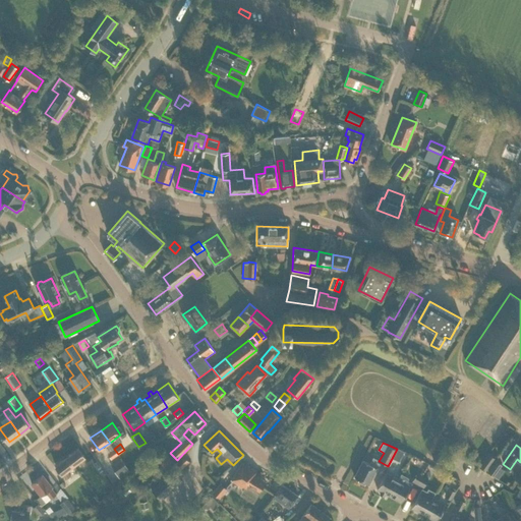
[(78,448),(67,457),(73,465),(80,460),(83,465),(89,462),(84,457),(85,457),(78,448)]
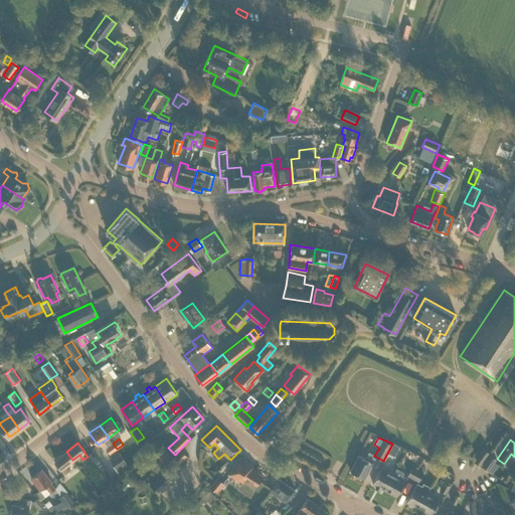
[(434,443),(427,454),(435,458),(441,447),(434,443)]
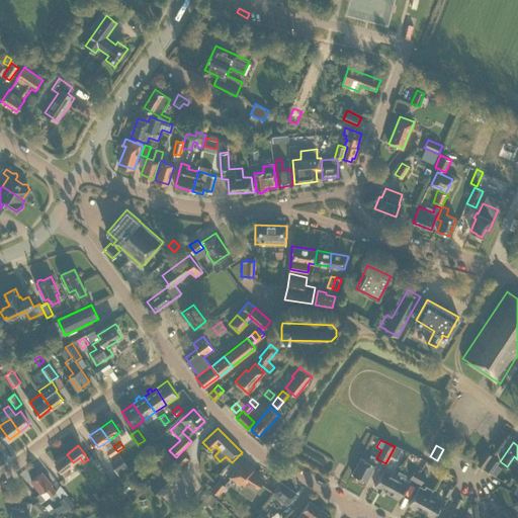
[(111,456),(117,451),(113,446),(107,451),(111,456)]
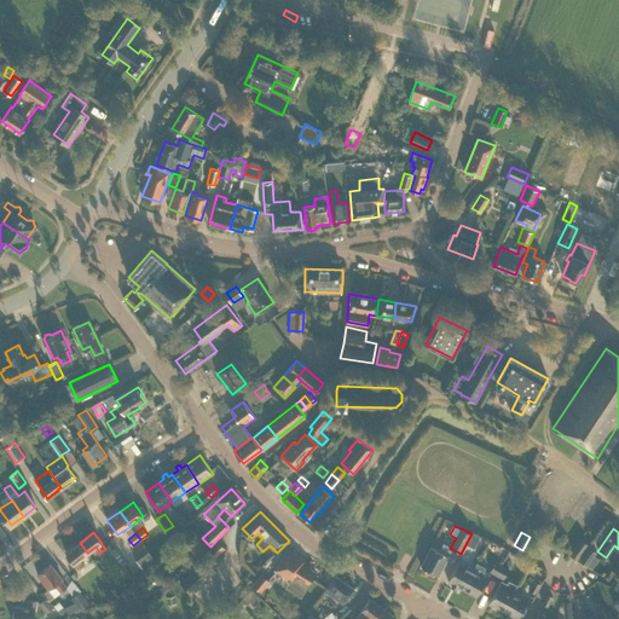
[(580,539),(571,553),(578,559),(588,545),(580,539)]
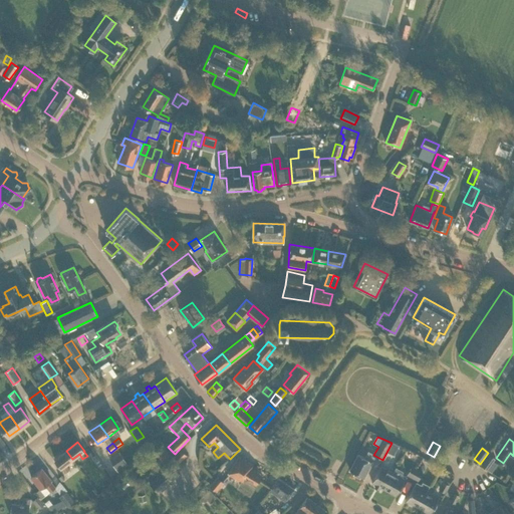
[(171,459),(176,465),(187,455),(181,449),(171,459)]
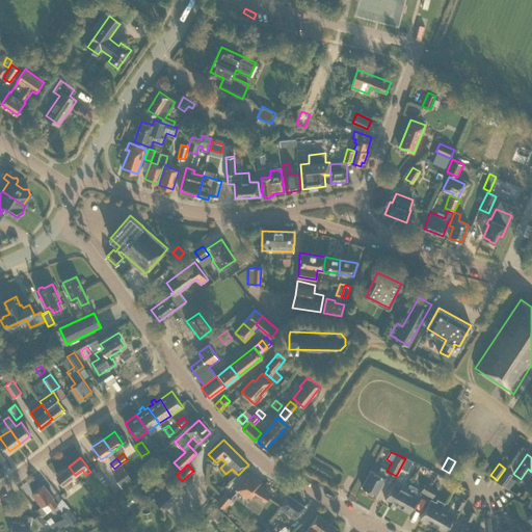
[(69,480),(75,475),(69,467),(56,476),(63,484),(64,484),(68,488),(72,485),(69,480)]
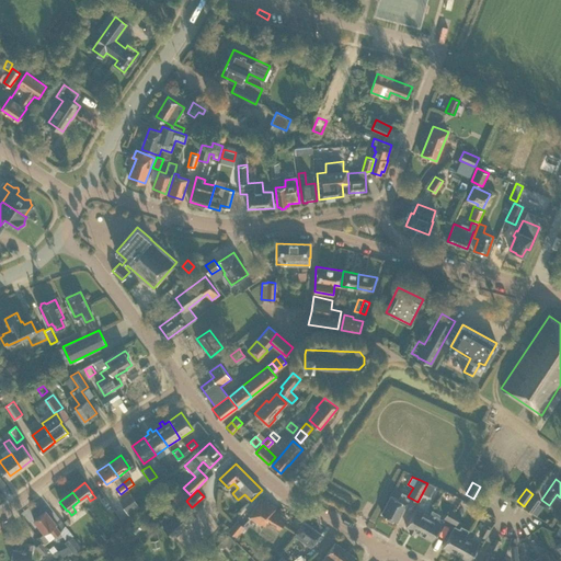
[(381,513),(397,522),(407,504),(405,504),(409,499),(405,496),(407,494),(402,492),(398,500),(391,495),(381,513)]
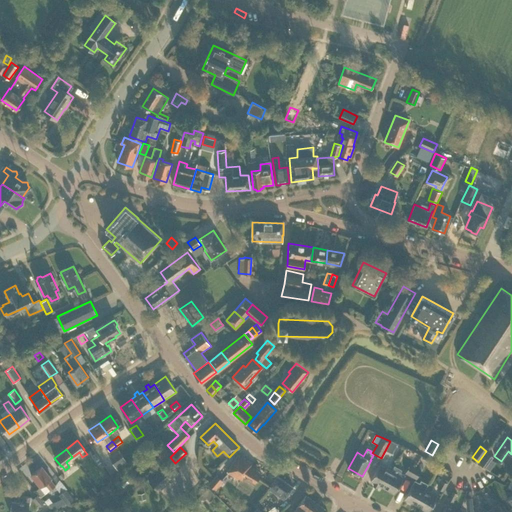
[(493,456),(488,452),(480,462),(490,470),(495,462),(491,459),(493,456)]
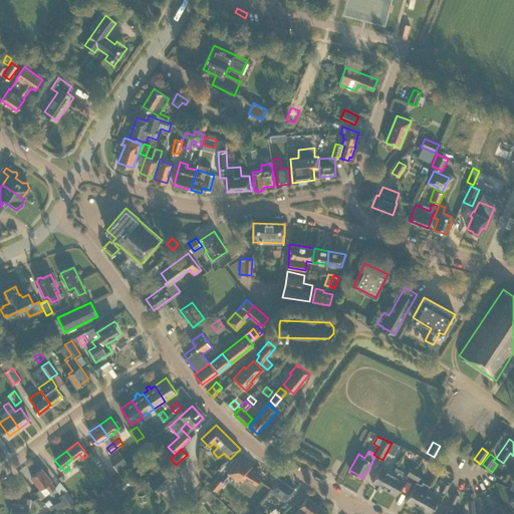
[(253,465),(239,456),(228,473),(241,481),(237,486),(249,494),(261,475),(250,468),(253,465)]
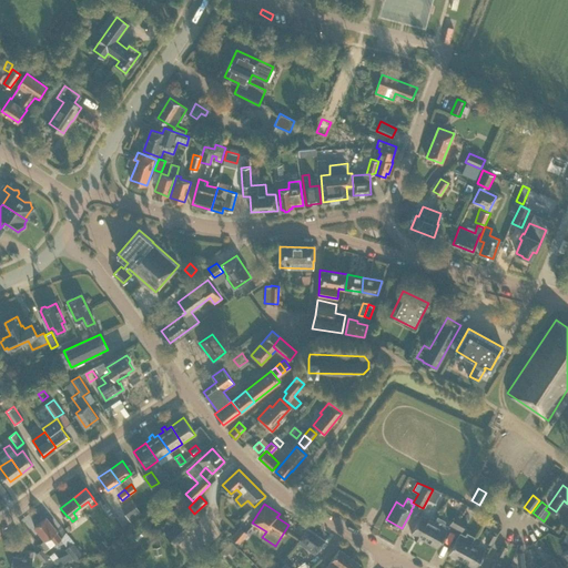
[(142,514),(137,506),(125,514),(131,521),(142,514)]
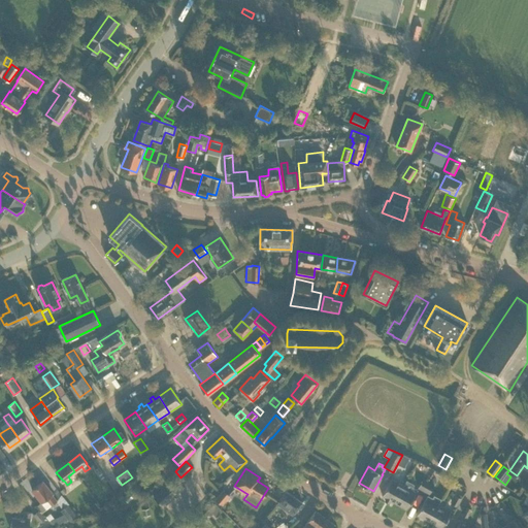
[(174,475),(167,483),(177,493),(185,486),(174,475)]
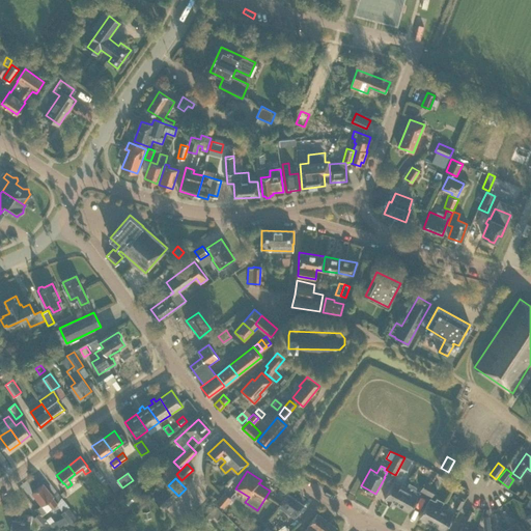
[(430,483),(425,480),(420,491),(425,493),(430,483)]
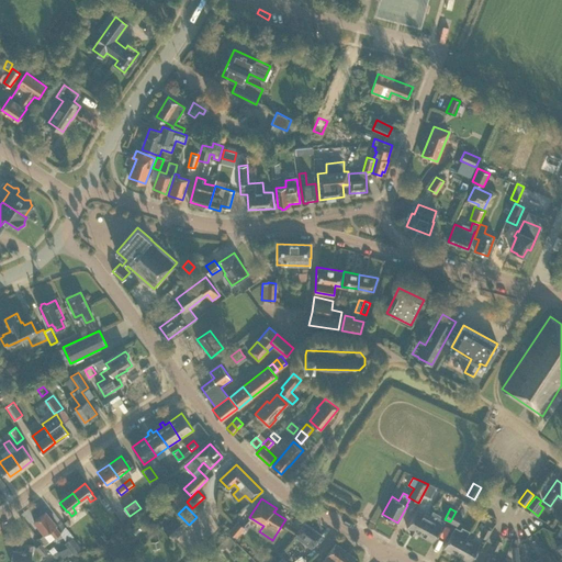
[(415,531),(420,535),(429,516),(416,509),(406,527),(412,529),(409,532),(414,535),(415,531)]
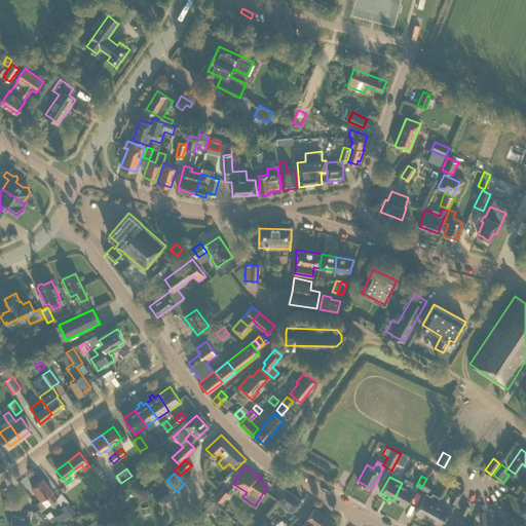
[(416,487),(411,485),(413,482),(405,478),(402,483),(393,500),(406,506),(416,487)]
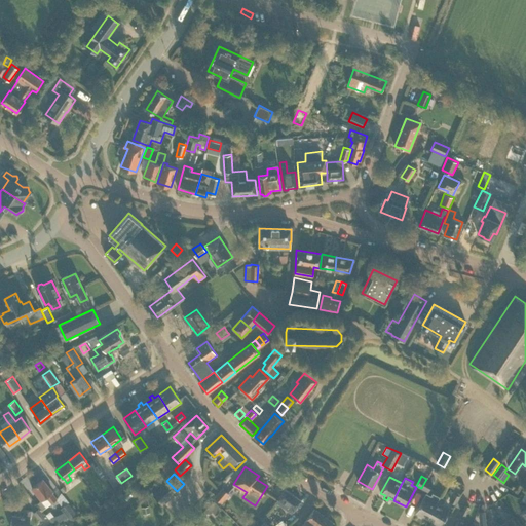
[(43,479),(32,488),(41,500),(46,496),(51,502),(55,499),(51,492),(52,491),(43,479)]
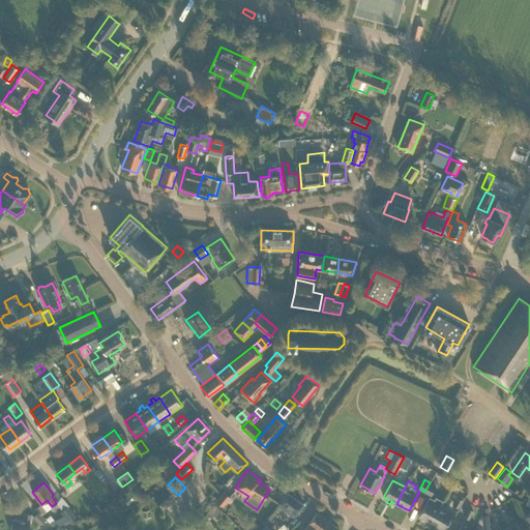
[(424,492),(431,495),(435,486),(430,482),(424,492)]
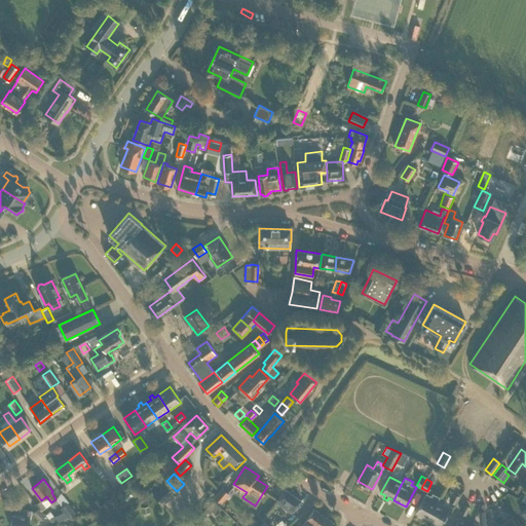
[(215,496),(222,502),(229,493),(222,488),(215,496)]
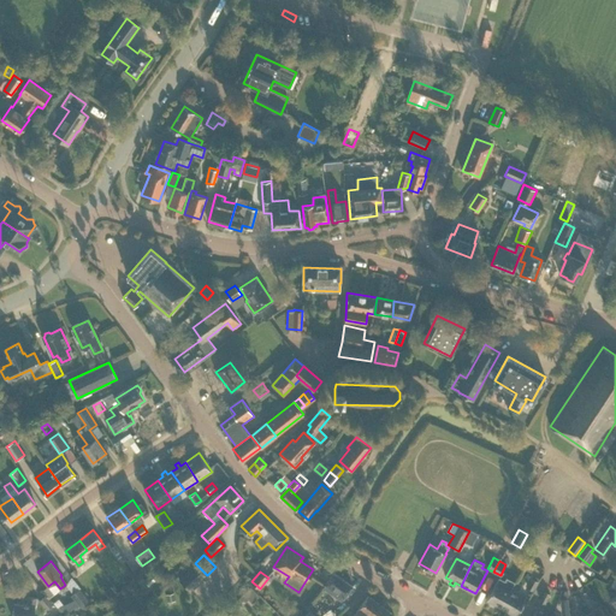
[(353,586),(333,573),(323,587),(342,600),(353,586)]
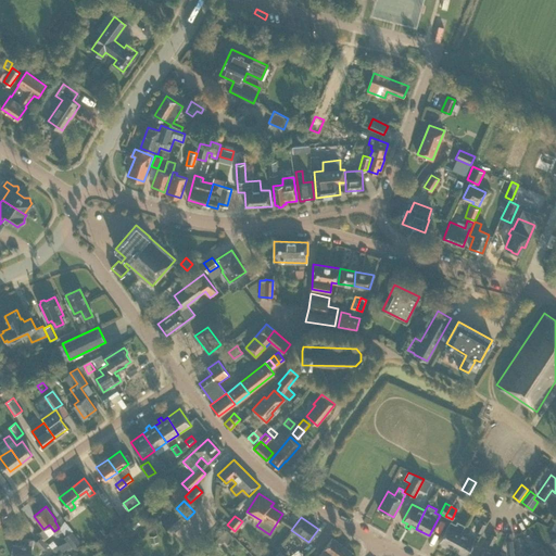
[(439,542),(452,548),(462,531),(465,526),(457,521),(455,523),(450,521),(449,523),(439,542)]
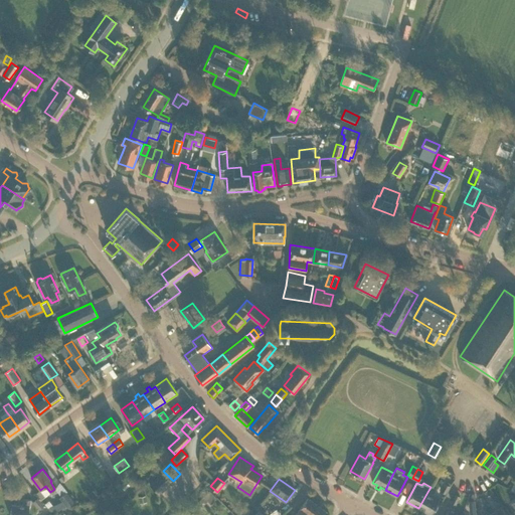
[(449,486),(446,484),(445,484),(441,491),(446,493),(449,486)]
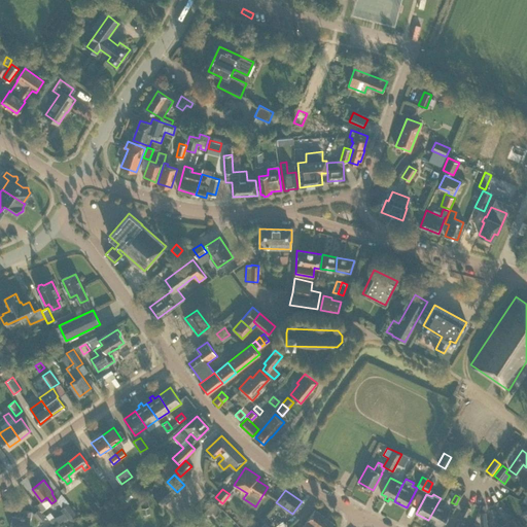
[(206,510),(213,518),(223,510),(215,501),(206,510)]
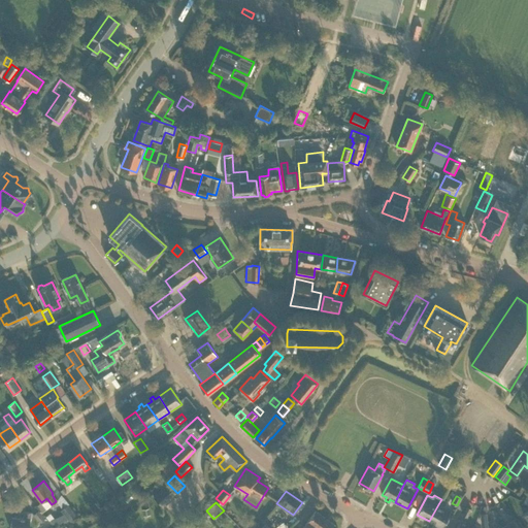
[(61,510),(69,520),(75,515),(68,504),(61,510)]
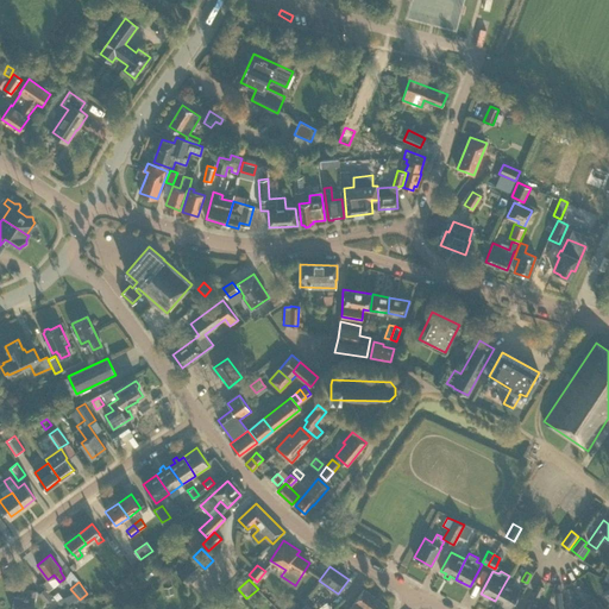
[(495,601),(509,608),(520,590),(506,582),(495,601)]
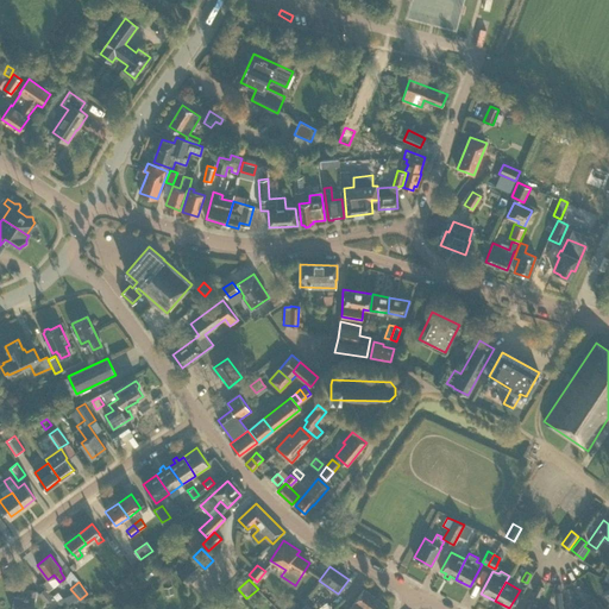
[(576,586),(581,591),(585,588),(582,582),(576,586)]
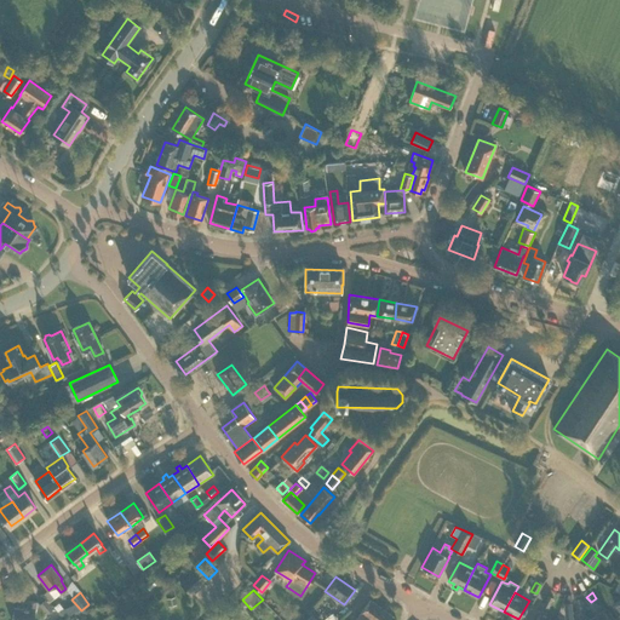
[(543,604),(549,607),(554,597),(547,595),(543,604)]
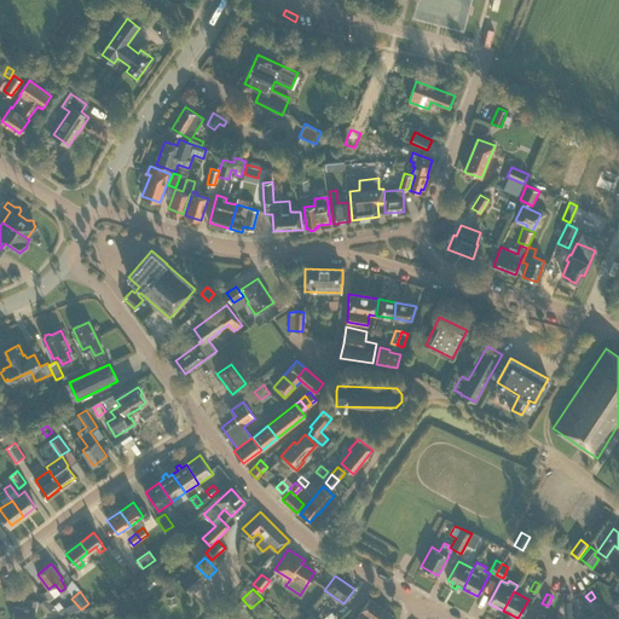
[(15,606),(12,618),(34,618),(36,600),(29,599),(27,608),(15,606)]
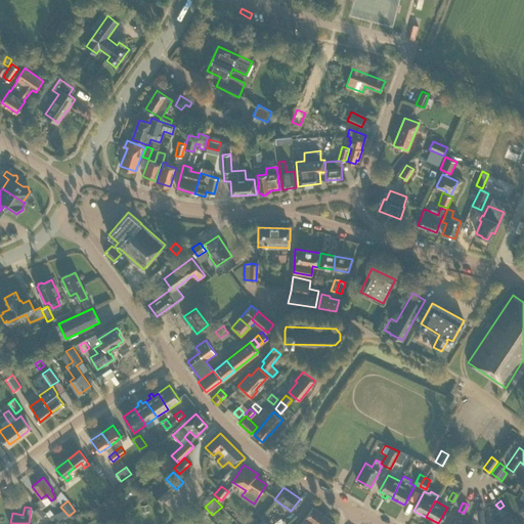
[(34,511),(40,518),(45,515),(39,507),(34,511)]
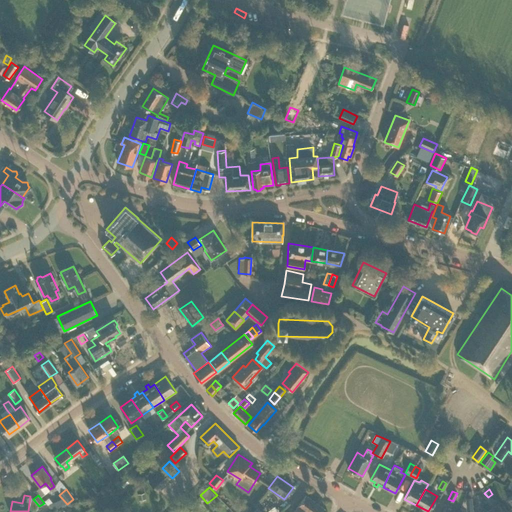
[(309,511),(317,503),(306,495),(293,511),(309,511)]
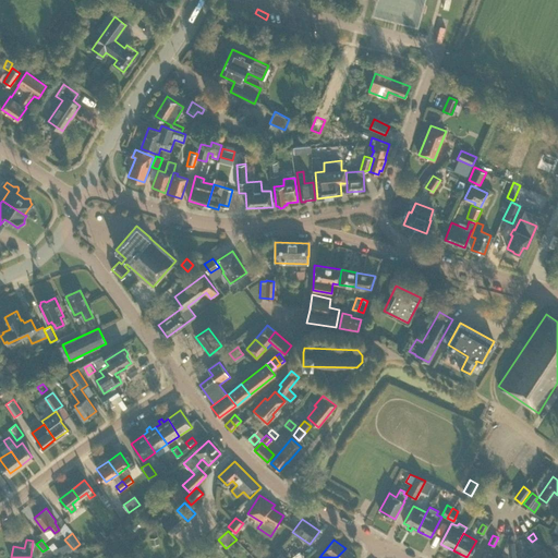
[(355,557),(356,557),(346,548),(337,557),(355,557)]
